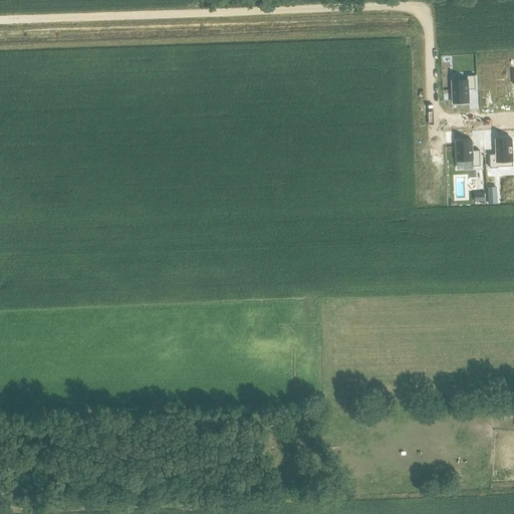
[(503,78),(483,79),(484,102),(492,102),(500,101),(500,95),(500,92),(500,87),(499,87),(506,86),(510,86),(510,78),(510,73),(503,73),(503,78)]
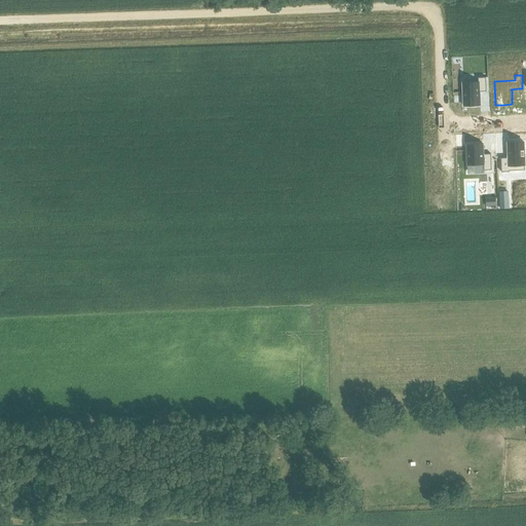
[(479,82),(463,83),(464,106),(481,105),(480,91),(487,91),(486,77),(479,78),(479,82)]
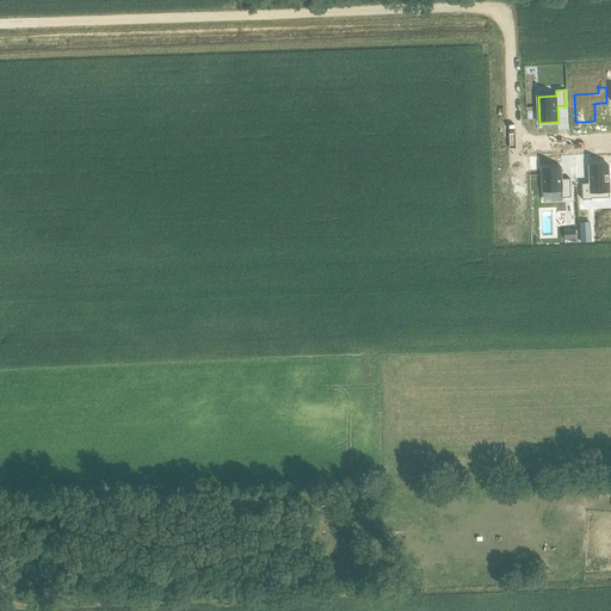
[(587,184),(582,184),(584,197),(584,201),(588,199),(592,199),(592,198),(598,198),(610,198),(610,180),(609,165),(598,166),(590,166),(591,173),(591,177),(591,178),(591,180),(591,183),(591,184),(587,184)]
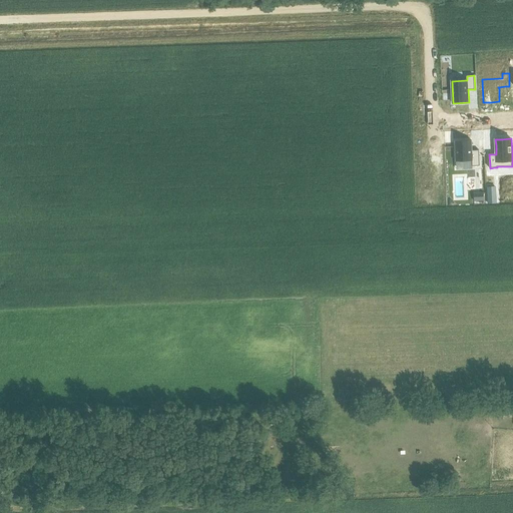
[(472,140),(455,141),(456,161),(472,161),(472,166),(480,165),(479,150),(472,150),(472,140)]
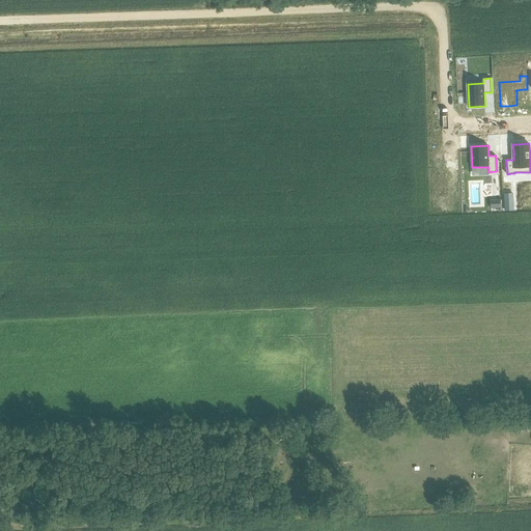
[(501,203),(501,199),(500,199),(491,200),(491,208),(501,207),(501,203)]
